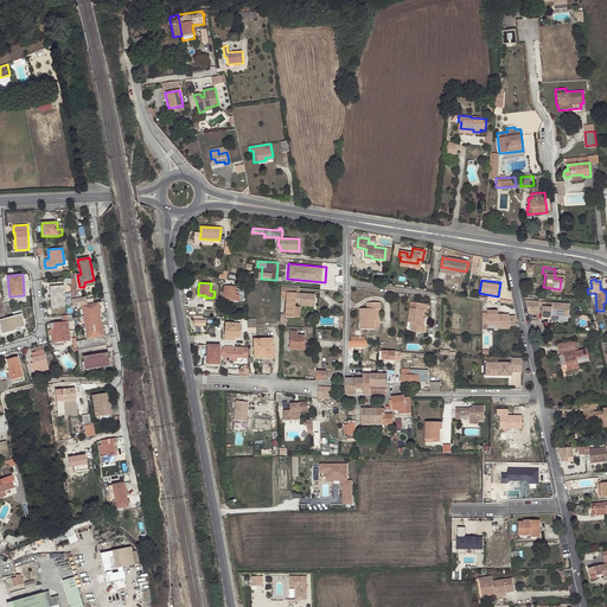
[(64,286),(50,287),(50,298),(53,298),(53,306),(65,306),(64,286)]
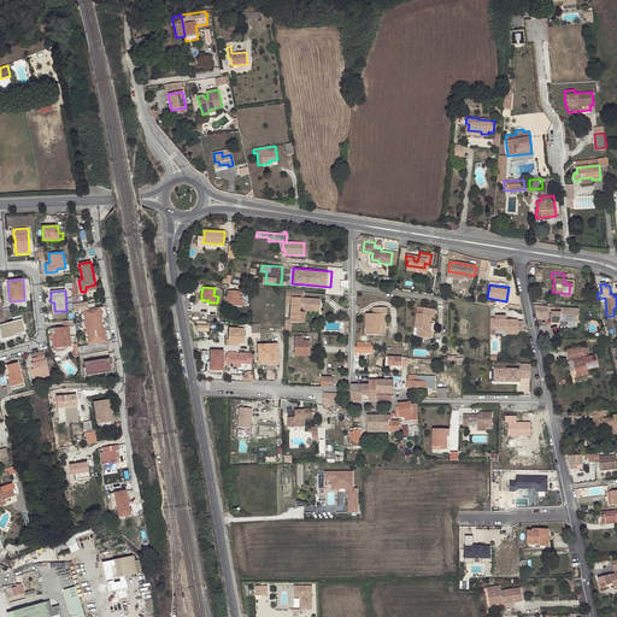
[(227,291),(227,297),(227,303),(231,304),(234,304),(234,306),(242,306),(244,299),(239,299),(240,292),(227,291)]
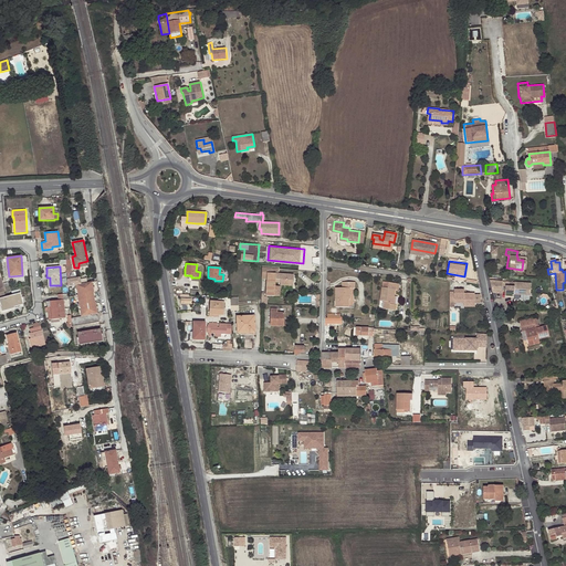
[(279,270),(262,268),(262,279),(266,279),(265,295),(280,296),(280,286),(274,286),(274,282),(280,283),(280,285),(293,286),(293,274),(278,273),(279,270)]
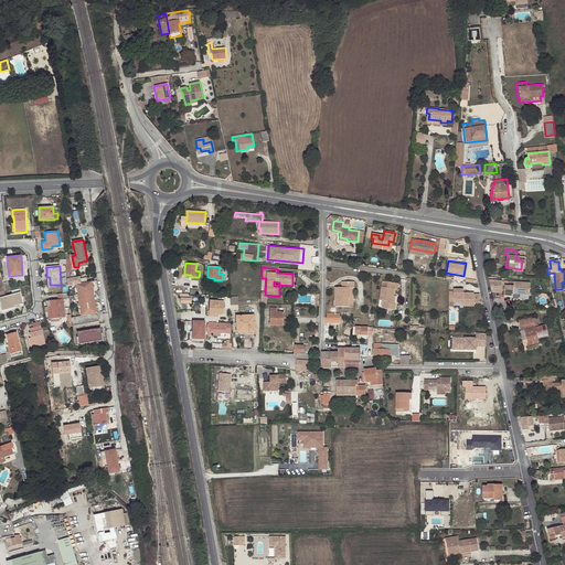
[(71,277),(66,277),(67,286),(75,285),(81,284),(80,276),(71,278),(71,277)]
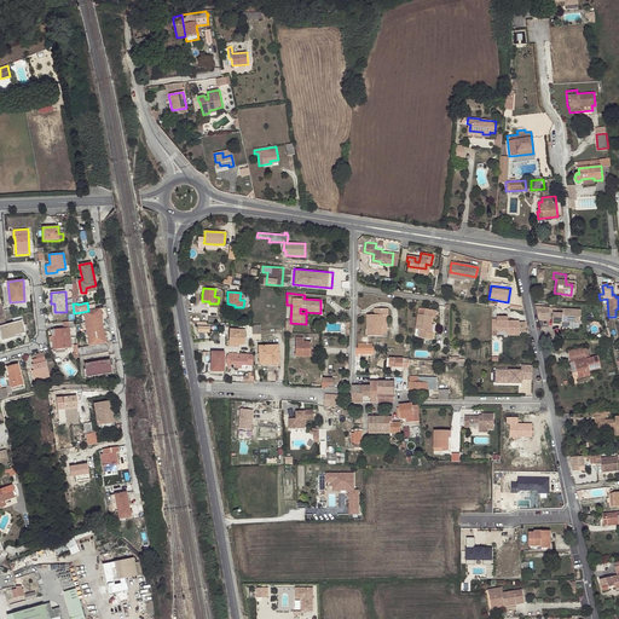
[(536,307),(538,318),(549,318),(549,308),(536,307)]
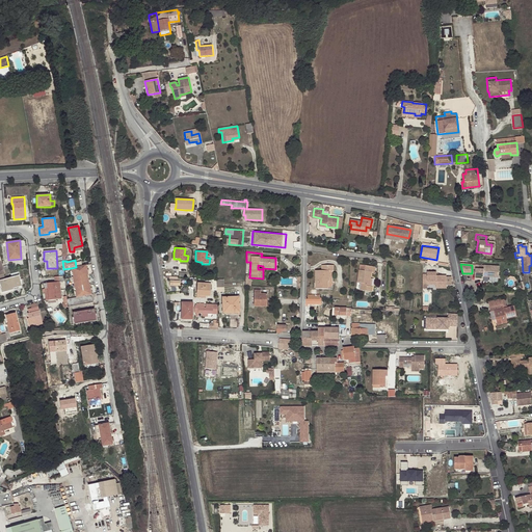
[(88,274),(86,265),(76,267),(71,268),(72,273),(73,272),(73,277),(87,274),(88,274)]
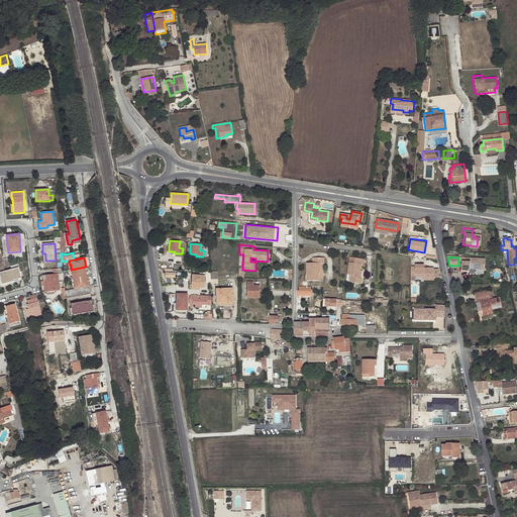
[(318,273),(319,273),(319,264),(324,264),(324,257),(312,257),(312,264),(306,263),(306,281),(317,281),(318,273)]
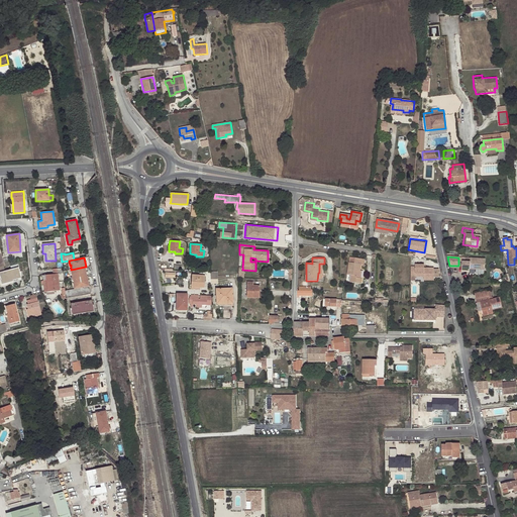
[(358,278),(359,271),(360,264),(364,265),(365,260),(354,257),(354,264),(348,263),(347,275),(351,276),(350,282),(360,284),(362,279),(360,279),(358,278)]
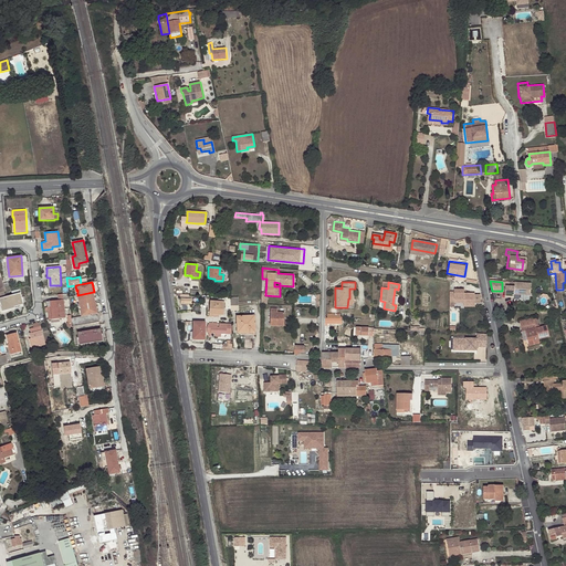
[(531,284),(506,282),(505,296),(514,297),(514,294),(531,295),(531,284)]
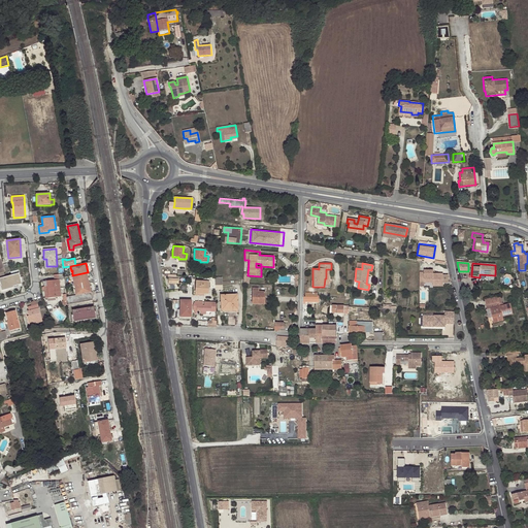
[(425,272),(420,272),(420,283),(425,283),(425,279),(433,279),(433,283),(443,284),(449,284),(449,275),(443,275),(443,274),(434,274),(434,270),(425,270),(425,272)]
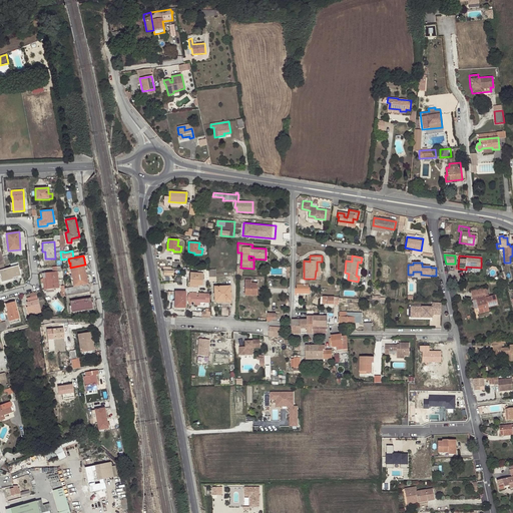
[(21,276),(18,265),(5,269),(0,270),(0,275),(2,282),(13,279),(12,278),(21,276)]
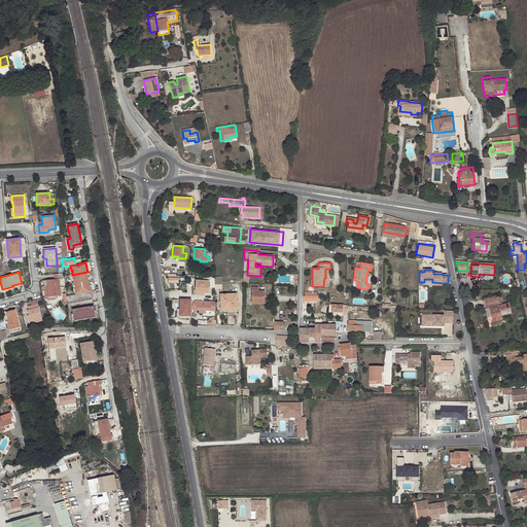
[(86,272),(72,275),(71,275),(72,280),(73,280),(73,284),(74,284),(89,282),(86,272)]
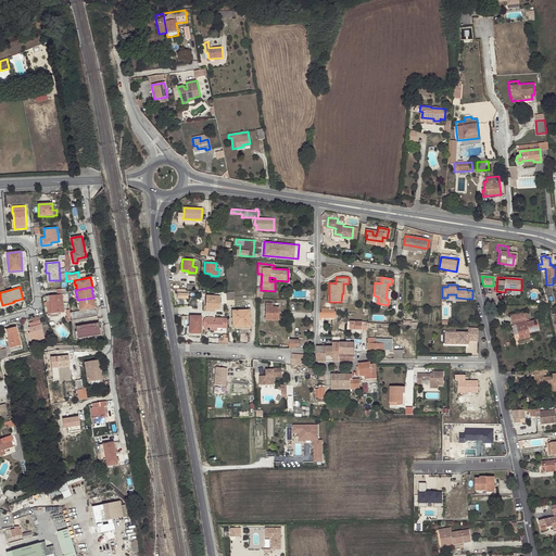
[(67,291),(67,289),(60,289),(61,294),(49,295),(49,302),(46,302),(48,314),(64,313),(62,294),(67,294),(67,291)]
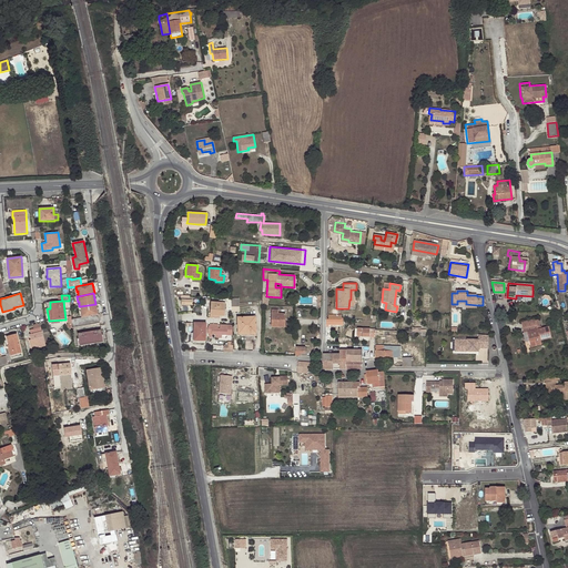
[(226,311),(231,311),(231,310),(231,307),(231,303),(231,298),(226,297),(219,297),(219,303),(211,302),(210,315),(219,316),(224,316),(225,303),(226,311)]
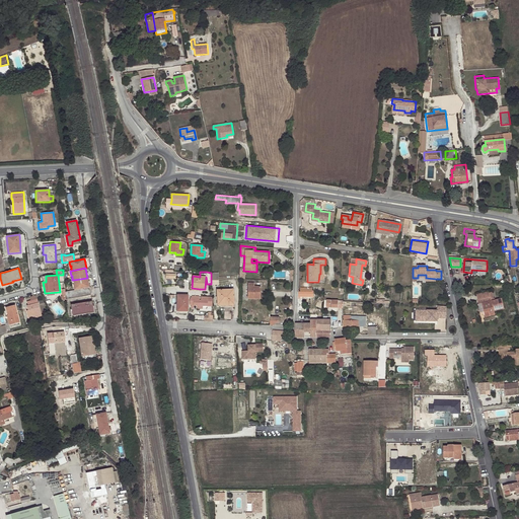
[(89,287),(87,278),(73,280),(74,285),(73,285),(74,290),(82,288),(89,287)]
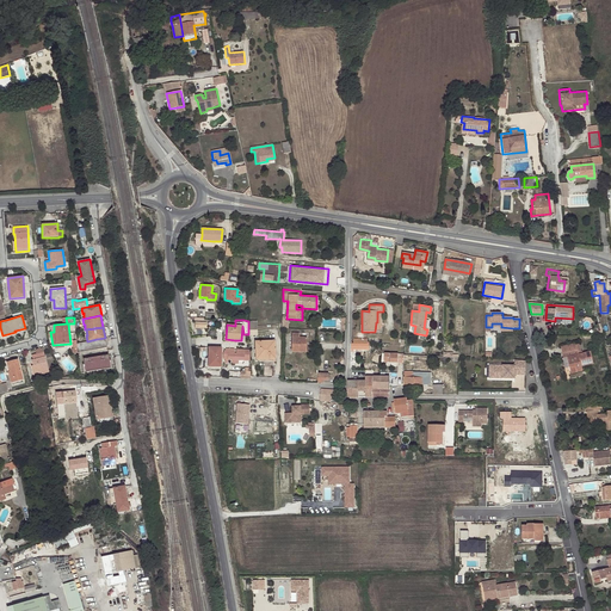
[(304,341),(306,341),(306,338),(298,338),(298,333),(292,333),(291,351),(304,352),(304,341)]
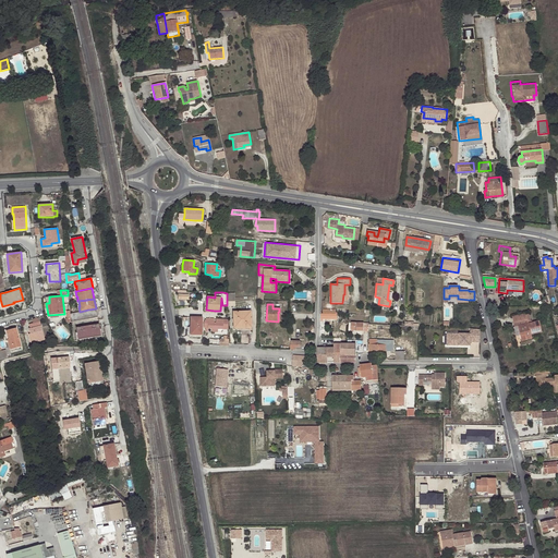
[(72,313),(74,322),(89,318),(88,314),(88,310),(80,312),(73,313),(72,313)]
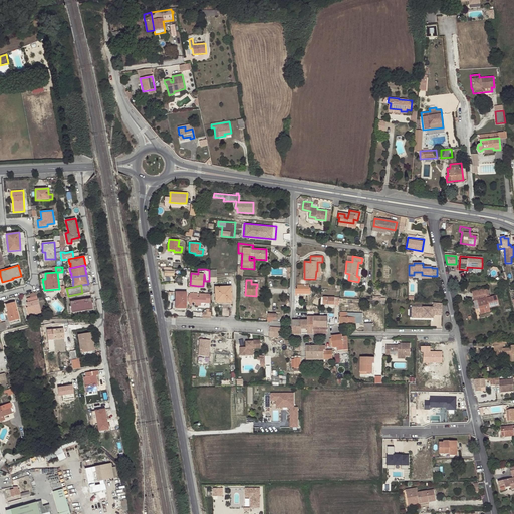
[(215,287),(215,293),(218,293),(218,297),(217,297),(217,302),(230,302),(231,302),(231,287),(215,287)]
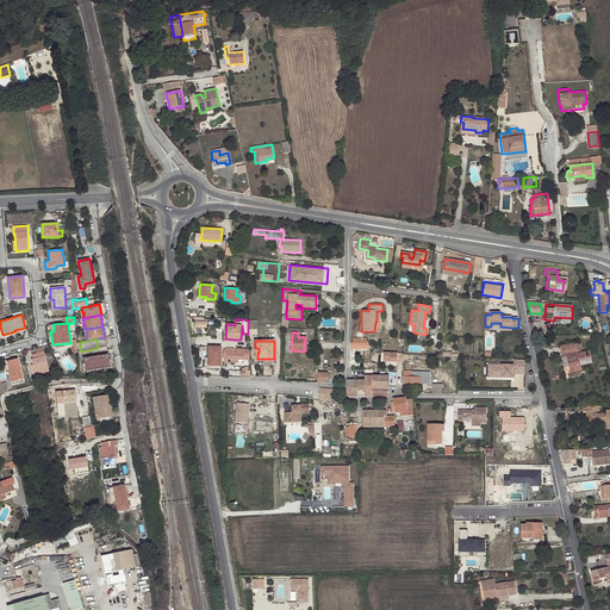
[(578,342),(576,343),(577,349),(561,353),(562,358),(566,358),(566,356),(578,354),(577,350),(579,350),(578,342)]
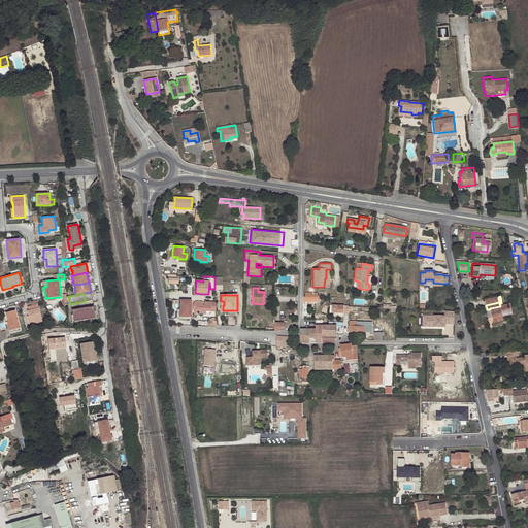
[(499,302),(498,297),(485,300),(486,305),(499,302)]
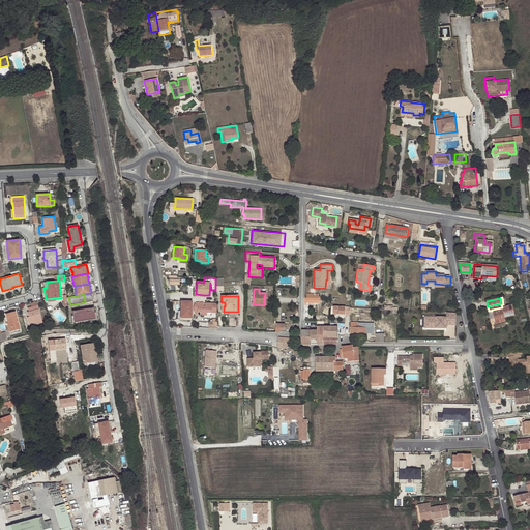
[(180,318),(180,320),(189,320),(189,318),(192,318),(192,301),(181,301),(180,311),(180,318)]
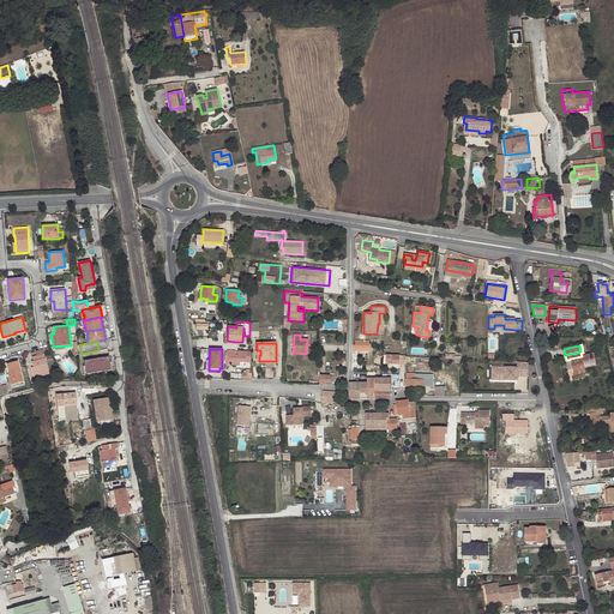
[(235,351),(227,350),(226,361),(233,362),(233,365),(240,366),(240,362),(251,362),(251,351),(238,351),(238,355),(235,355),(235,351)]
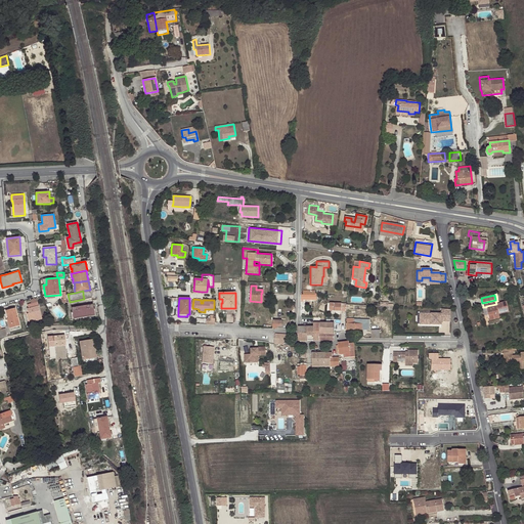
[(486,306),(486,307),(489,320),(499,318),(498,314),(509,312),(507,301),(499,303),(496,304),(486,306)]
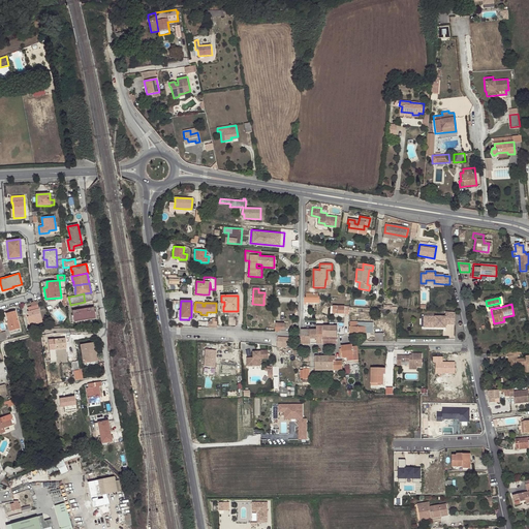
[(37,305),(27,307),(29,311),(27,312),(28,316),(30,316),(32,325),(42,322),(37,305)]
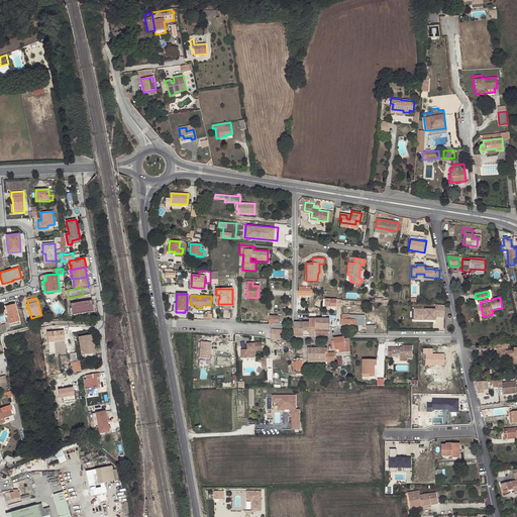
[(92,300),(71,304),(73,315),(93,311),(92,300)]
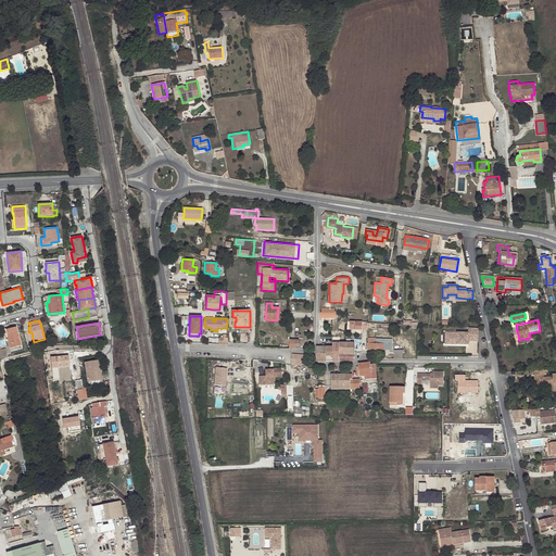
[(16,327),(3,330),(5,339),(8,339),(10,349),(21,345),(16,327)]
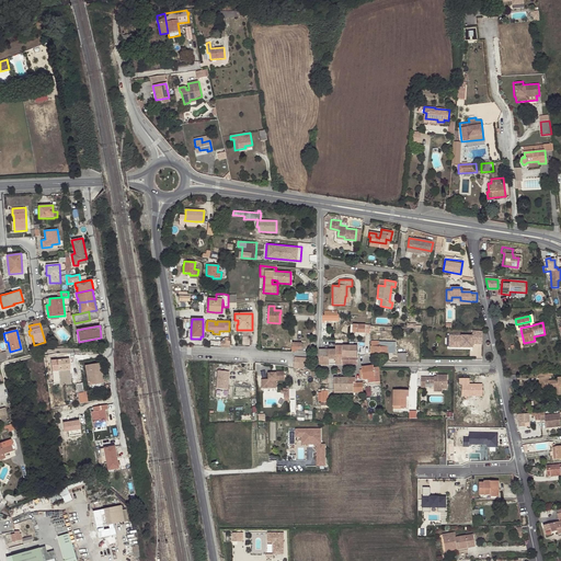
[(471,334),(448,334),(448,348),(470,348),(470,343),(482,344),(482,331),(471,330),(471,334)]
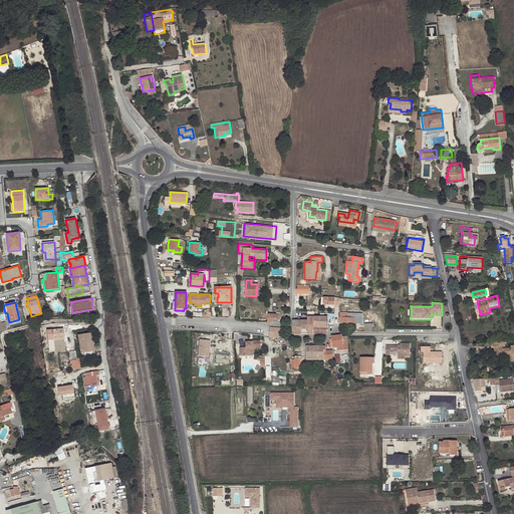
[(347,313),(340,312),(340,323),(355,324),(355,323),(362,324),(362,318),(357,318),(357,316),(355,316),(355,318),(347,318),(347,313)]
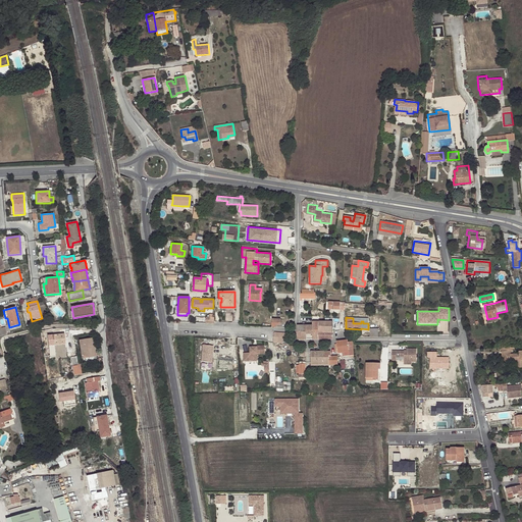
[(271,319),(271,327),(281,327),(281,325),(280,325),(280,319),(271,319)]
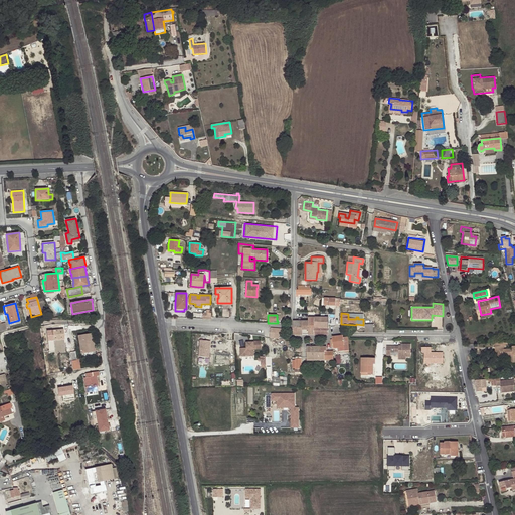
[(314,318),(308,318),(308,321),(308,335),(328,335),(328,332),(328,318),(315,317),(314,318)]
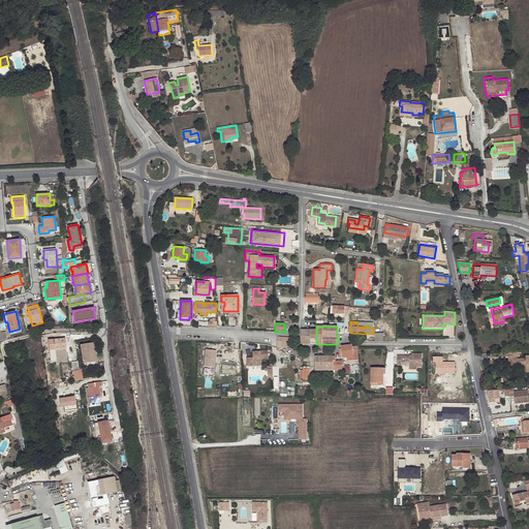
[(311,344),(311,330),(301,330),(301,344),(302,344),(303,345),(309,345),(309,344),(311,344)]
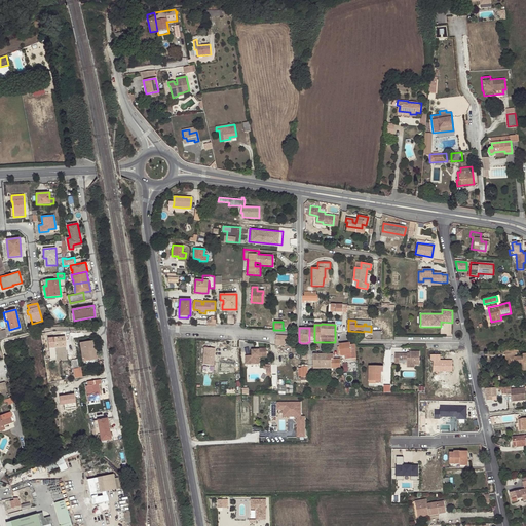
[(289,339),(293,339),(293,336),(276,335),(275,345),(282,346),(283,340),(288,341),(289,339)]
